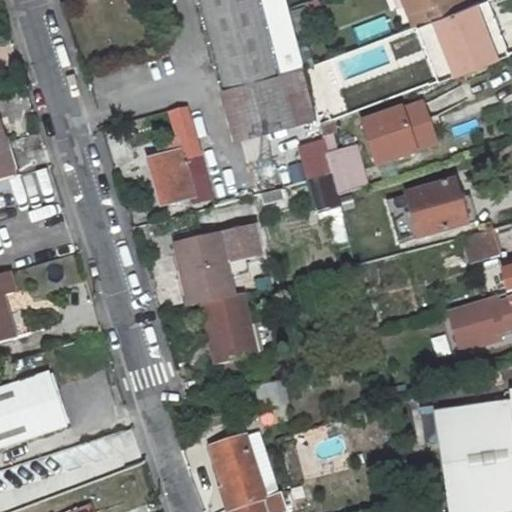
[(197,0),(220,90),(280,74),(260,0),(197,0)]
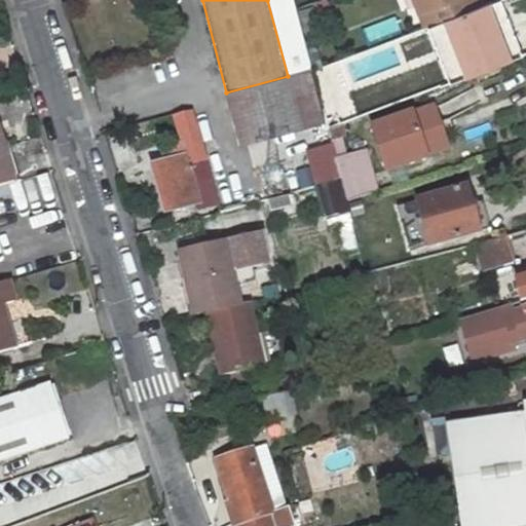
[(412,0),(417,12),(431,7),(438,23),(445,20),(482,6),(479,0),(412,0)]
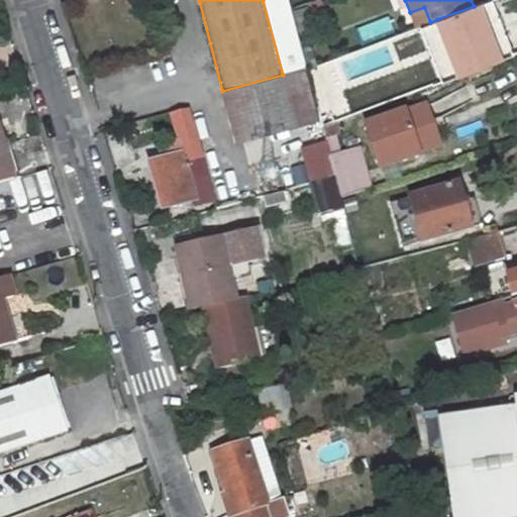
[(457,76),(501,60),(490,31),(486,33),(476,5),(474,6),(437,19),(457,76)]
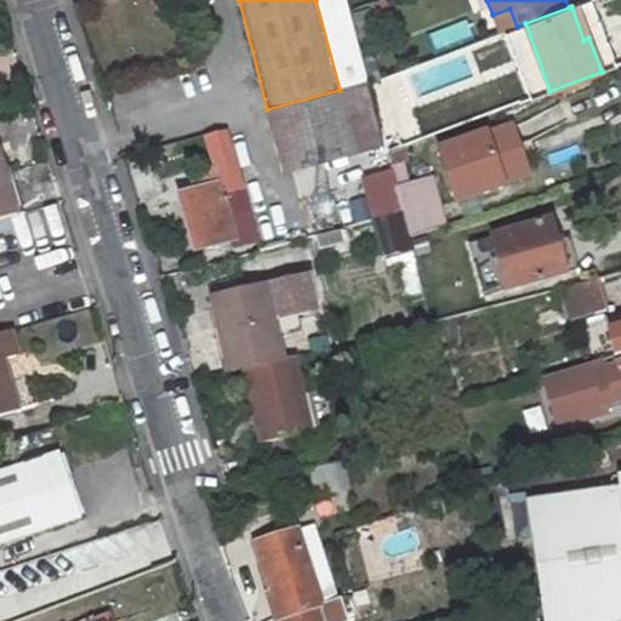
[(510,9),(493,15),(500,33),(517,27),(510,9)]
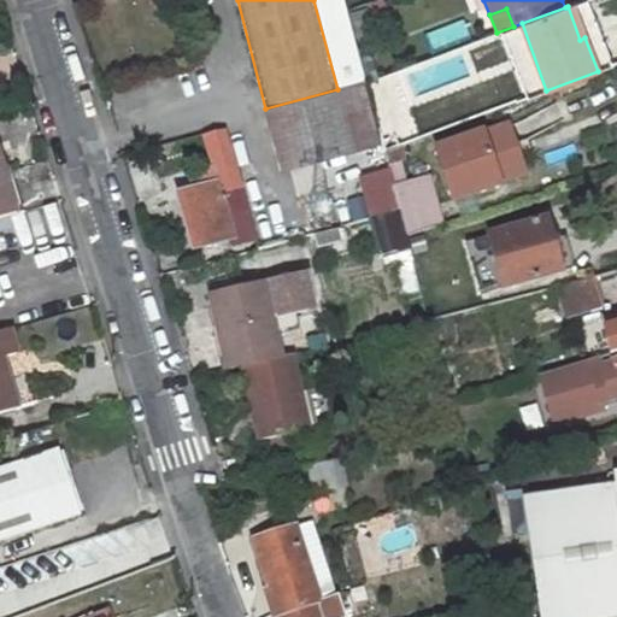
[(427,33),(435,53),(471,37),(464,18),(427,33)]
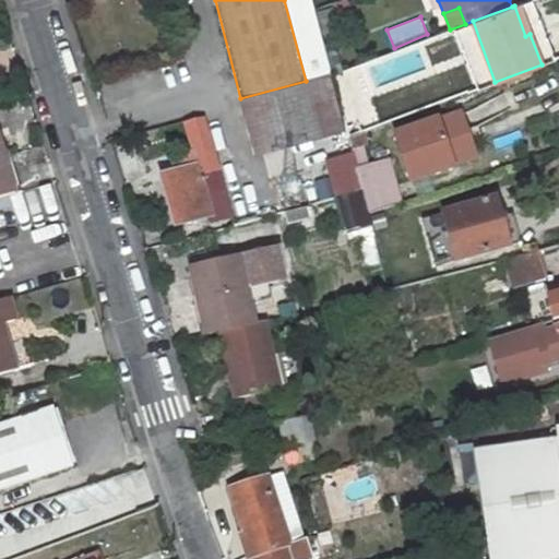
[(344,129),(330,75),(306,81),(320,134),(344,129)]
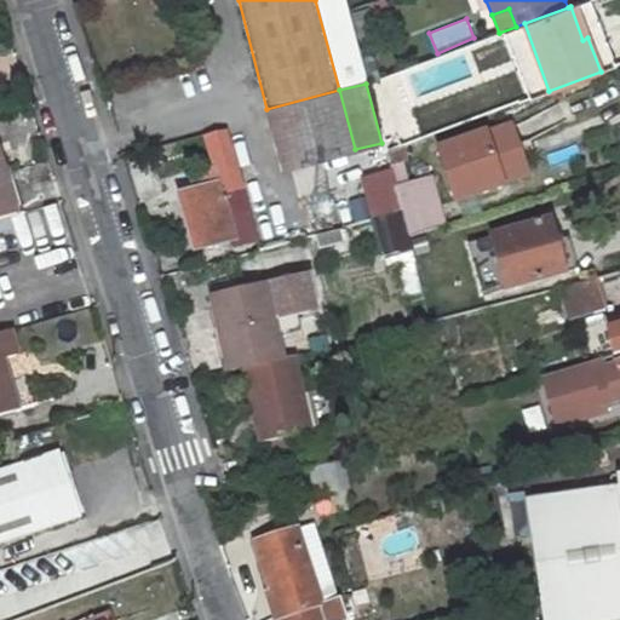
[(282,168),(355,149),(339,90),(267,109),(282,168)]
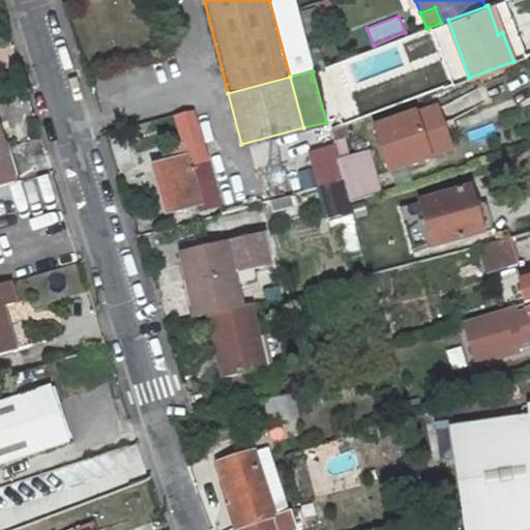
[(210,163),(197,115),(181,118),(188,147),(168,151),(171,164),(154,168),(166,214),(204,204),(206,209),(218,205),(212,184),(200,187),(195,167),(210,163)]
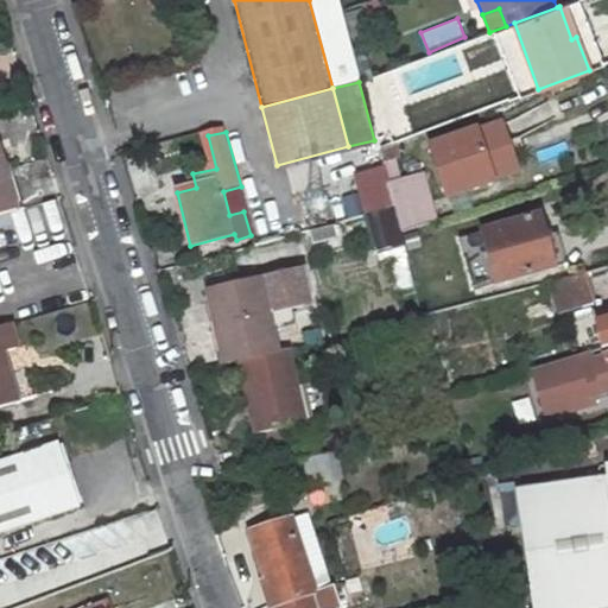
[(480,144),(475,132),(430,147),(447,195),(492,179),(486,163),(504,157),(501,149),(493,150),(489,140),(480,144)]
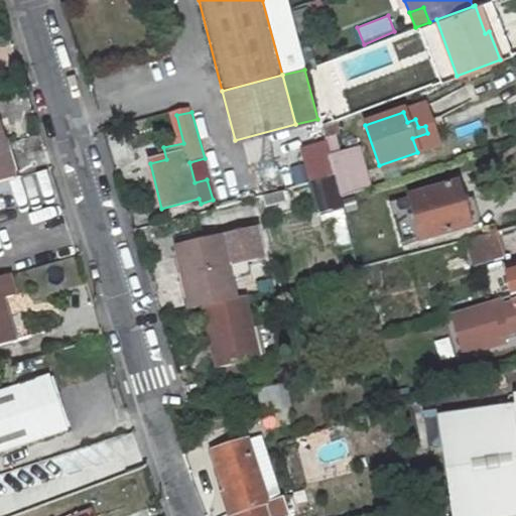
[(0,183),(17,178),(0,121),(0,183)]
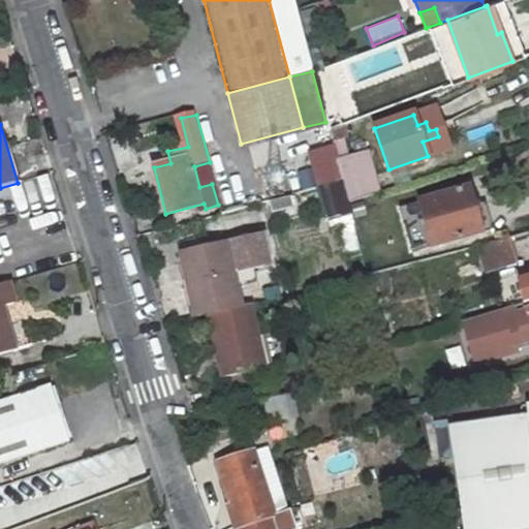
[(333,143),(342,179),(348,203),(379,192),(369,153),(349,159),(343,139),(333,143)]
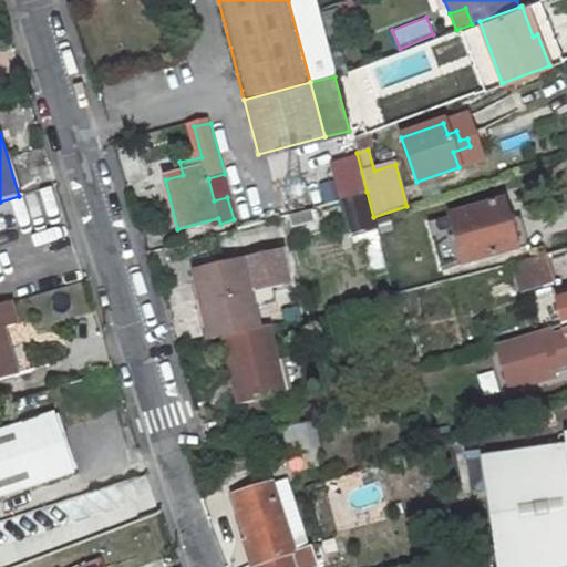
[(514,251),(513,249),(502,204),(501,202),(447,216),(461,266),(514,251)]
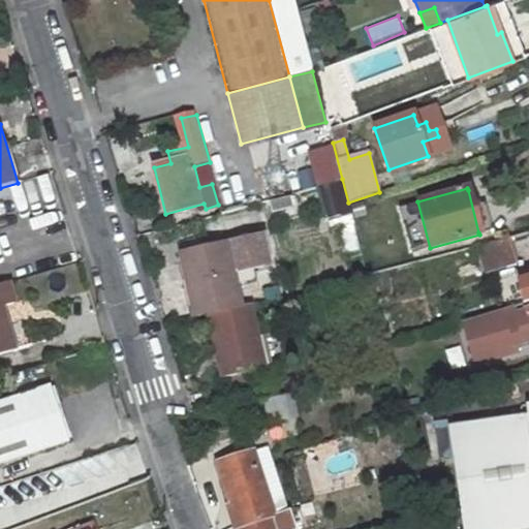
[(475,188),(468,190),(478,232),(486,230),(475,188)]
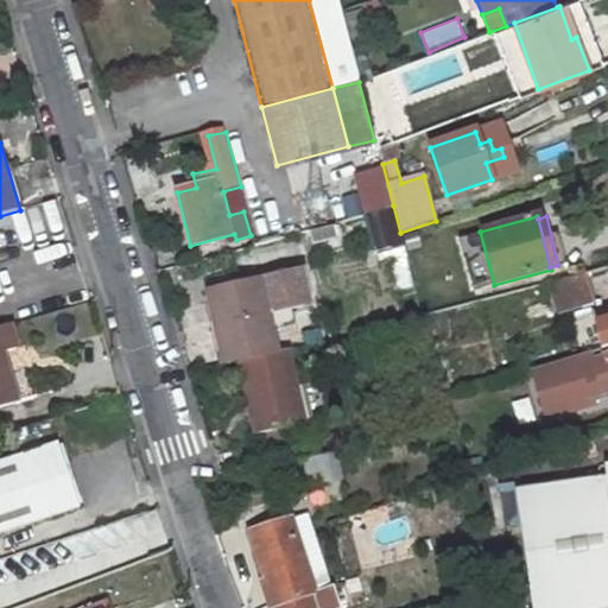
[(386,248),(393,290),(415,286),(407,245),(386,248)]
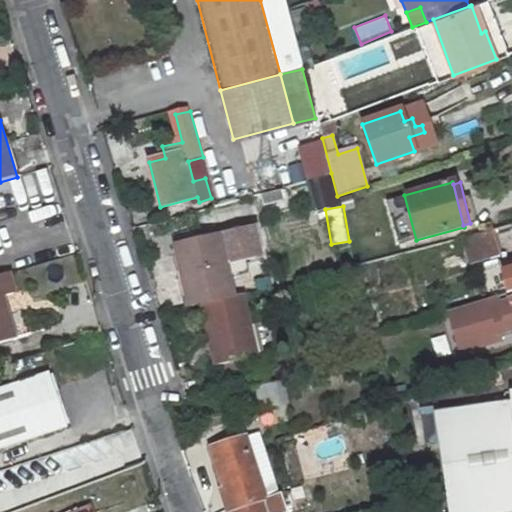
[(244,293),(250,291),(246,272),(229,276),(227,267),(244,263),(242,255),(259,251),(253,225),(173,243),(179,270),(186,269),(194,304),(203,302),(244,293)]
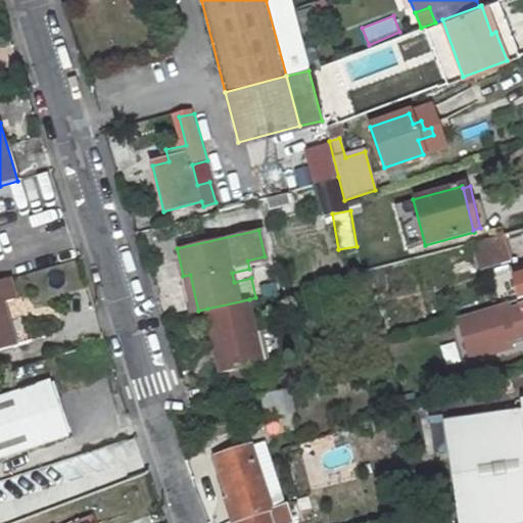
[(509,262),(502,233),(472,242),(480,270),(509,262)]
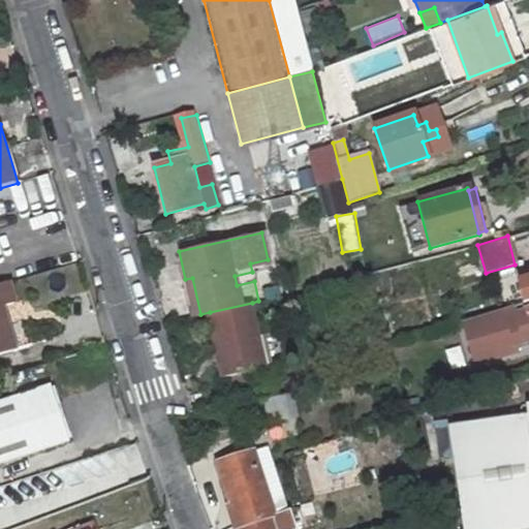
[(185,279),(193,316),(200,314),(192,278),(185,279)]
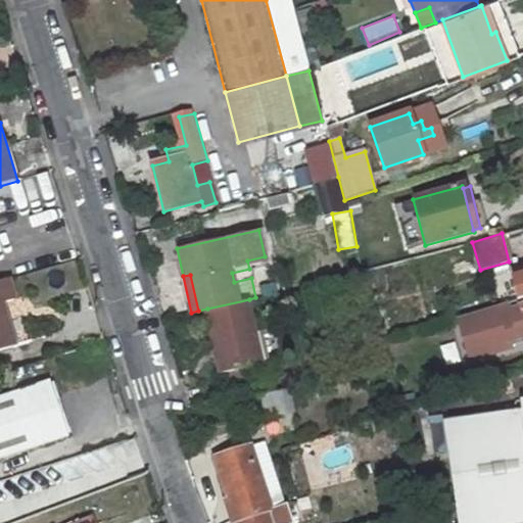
[(518,300),(522,298),(522,275),(513,279),(518,300)]
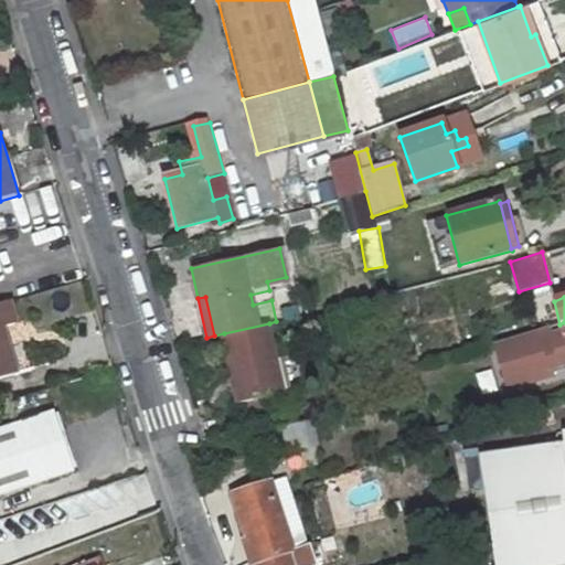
[(0,376),(16,373),(2,327),(16,322),(9,299),(0,301),(0,376)]
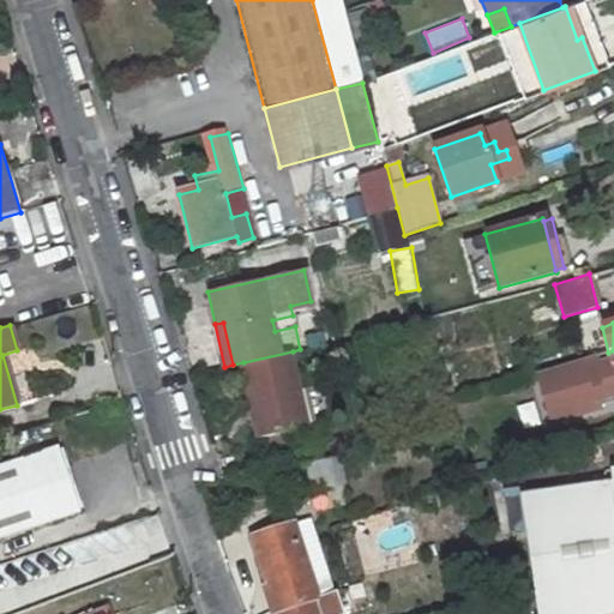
[(293,351),(308,427),(320,425),(304,349),(300,349),(293,351)]
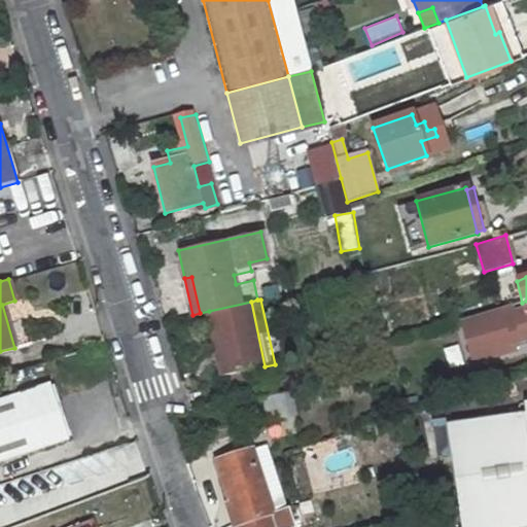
[(251,302),(209,311),(222,376),(265,366),(251,302)]
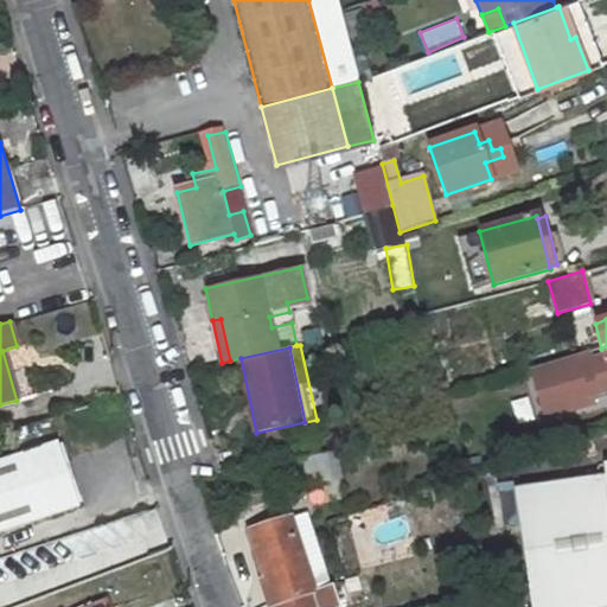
[(589,352),(530,370),(544,419),(593,403),(590,395),(606,390),(606,355),(604,356),(604,357),(592,360),(589,352)]
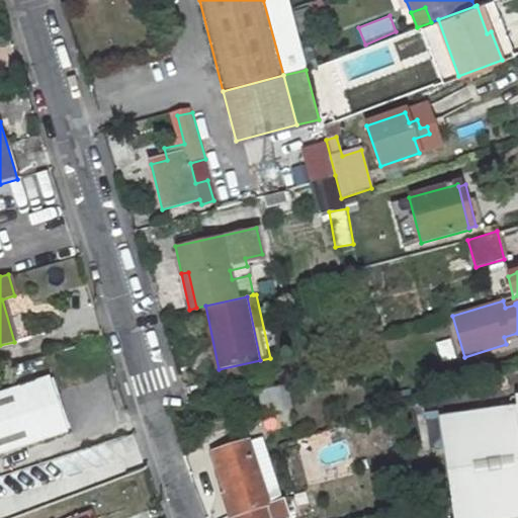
[(46,377),(0,392),(0,451),(63,432),(62,429),(67,428),(52,378),(47,379),(46,377)]
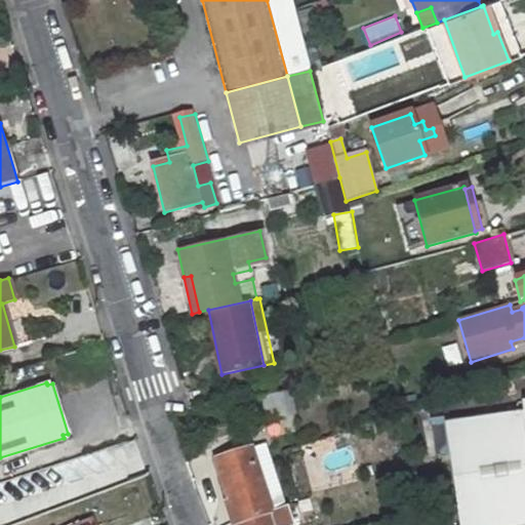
[(282,395),(254,400),(258,421),(287,416),(282,395)]
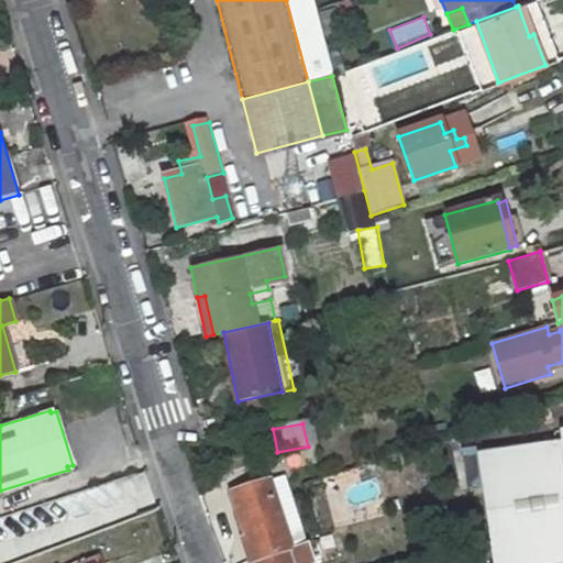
[(562,562),(562,430),(561,431),(562,442),(477,454),(492,562),(562,562)]
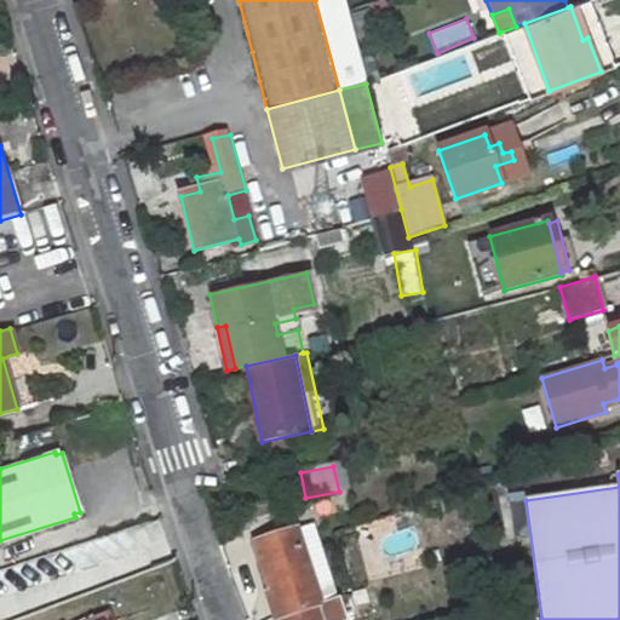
[(317,603),(290,529),(252,541),(280,616),(317,603)]
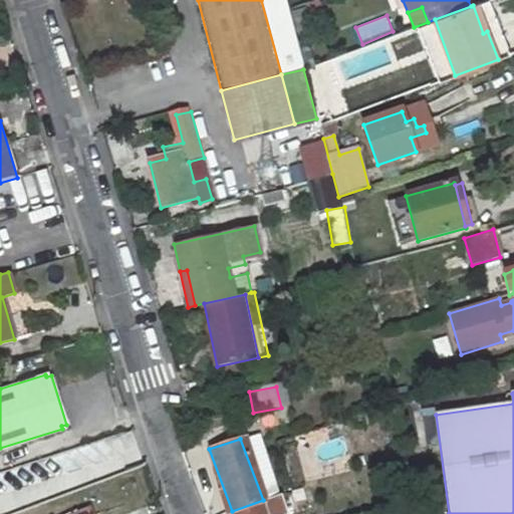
[(232,511),(232,513),(267,513),(263,500),(232,511)]
